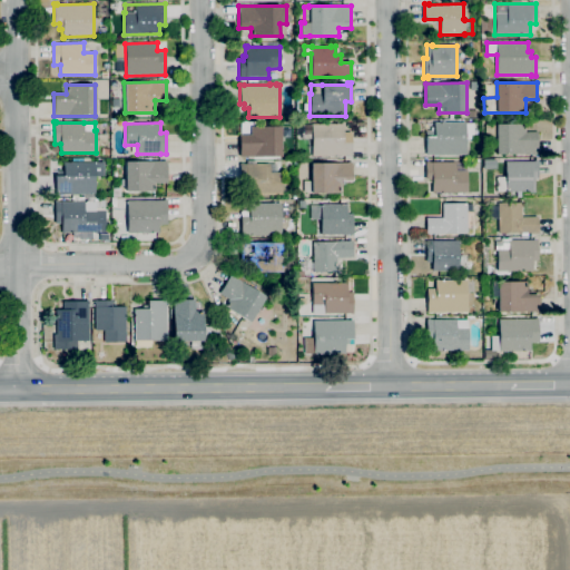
[(425,155),(425,137),(430,137),(430,131),(433,131),(433,124),(464,123),(465,154),(425,155)]
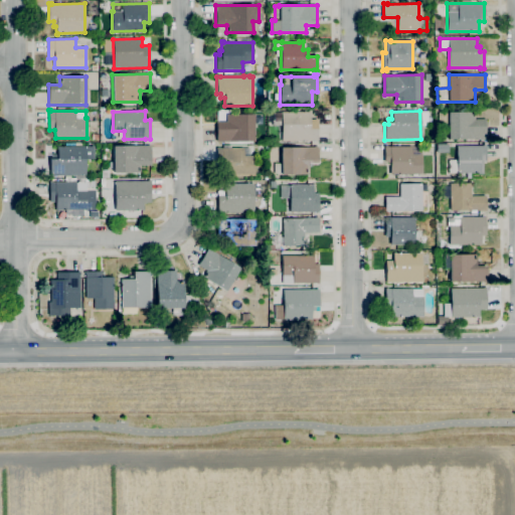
[(318,141),(281,141),(281,112),(310,112),(310,118),(317,118),(318,141)]
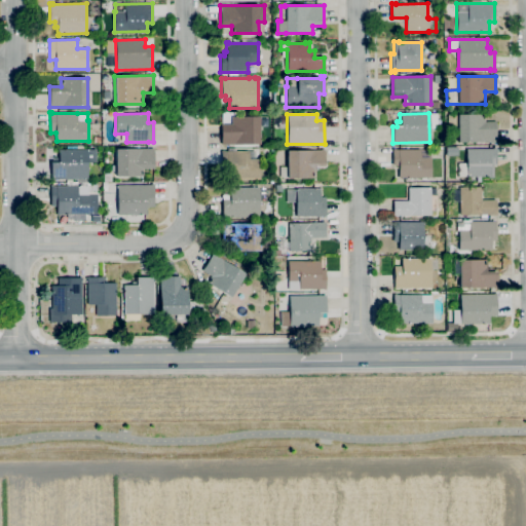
[(458,142),(457,114),(485,114),(485,121),(495,121),(496,141),(458,142)]
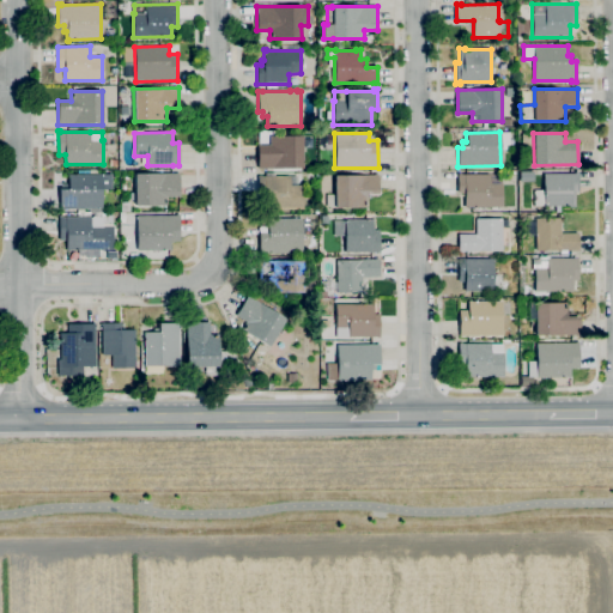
[(258,168),(258,144),(271,144),(271,137),(302,135),(302,168),(258,168)]
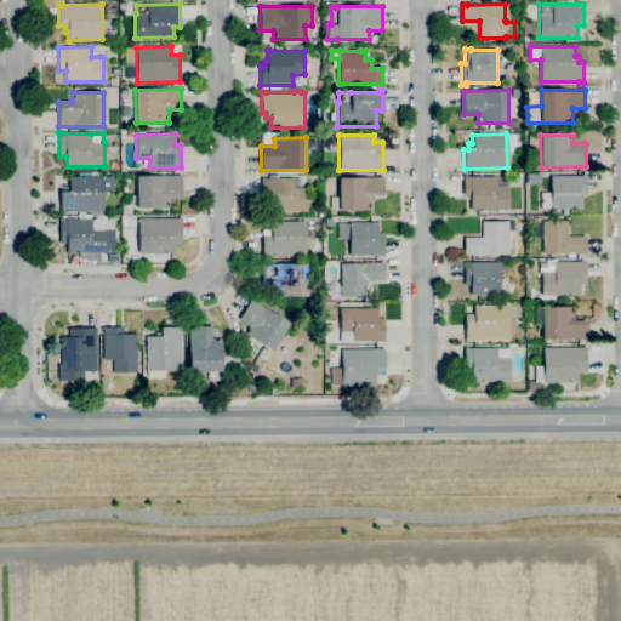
[(568,215),(563,215),(563,208),(541,208),(541,201),(543,201),(543,198),(541,198),(541,193),(551,193),(551,176),(582,175),(582,174),(586,174),(587,195),(582,195),(582,210),(576,210),(576,209),(568,209),(568,215)]
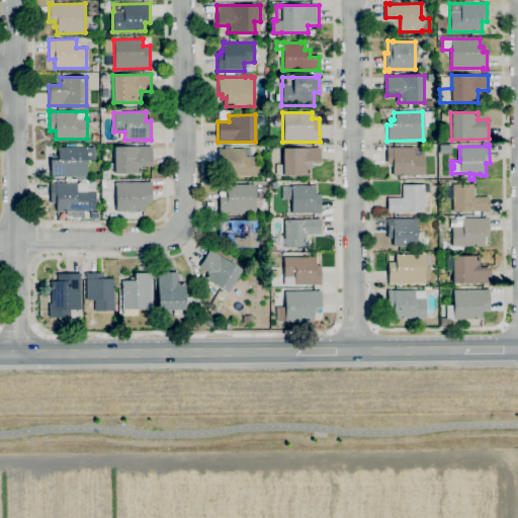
[(256,176),(224,176),(224,149),(224,146),(232,146),(232,149),(245,149),(245,157),(256,157),(256,176)]
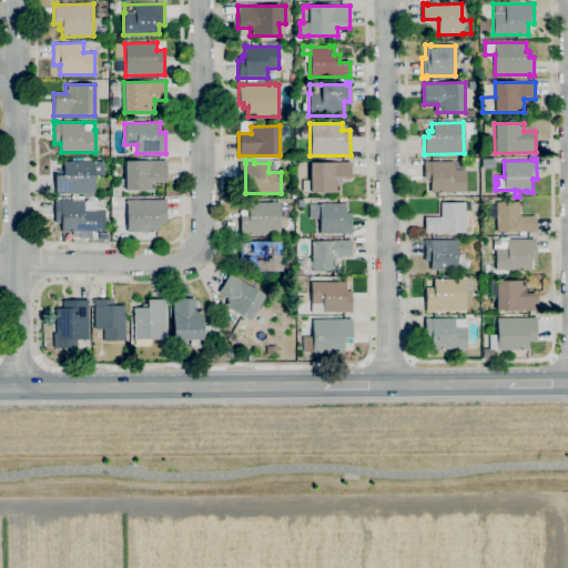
[(60,194),(54,194),(54,175),(57,175),(57,170),(63,170),(63,161),(103,161),(103,175),(94,175),(94,193),(60,193),(60,194)]
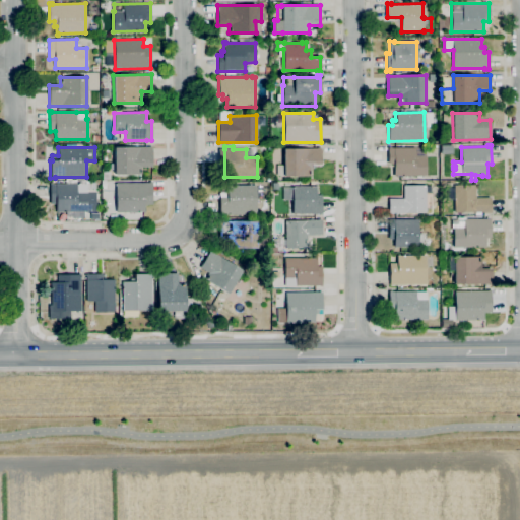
[(115,175),(114,147),(151,147),(151,167),(141,168),(141,175),(115,175)]
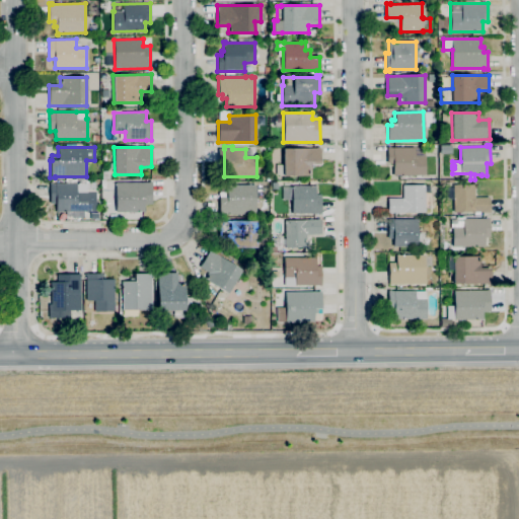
[(310,175),(283,175),(276,175),(276,165),(283,164),(283,148),(316,148),(316,147),(320,147),(320,163),(310,163),(310,175)]
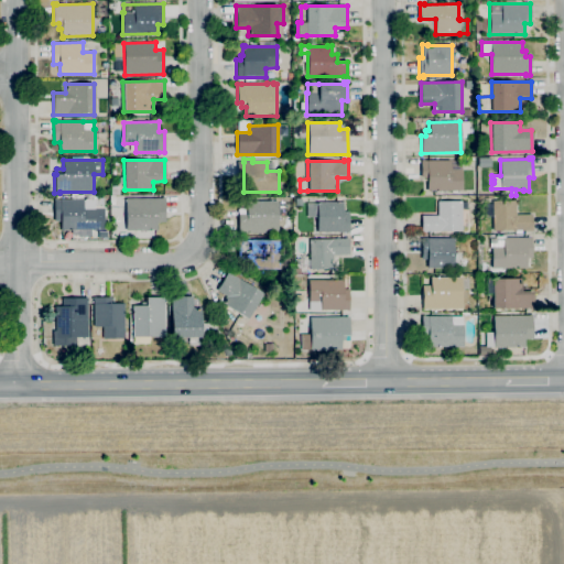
[(462,191),(426,191),(426,177),(421,177),(421,160),(451,160),(451,169),(462,169),(462,191)]
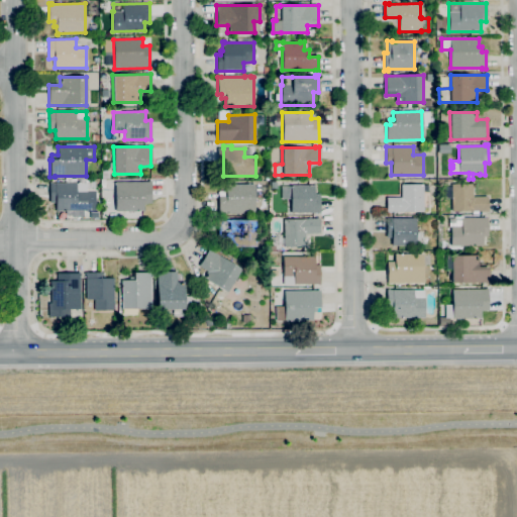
[(115,211),(115,182),(147,182),(147,181),(151,181),(151,203),(144,203),(144,210),(115,211)]
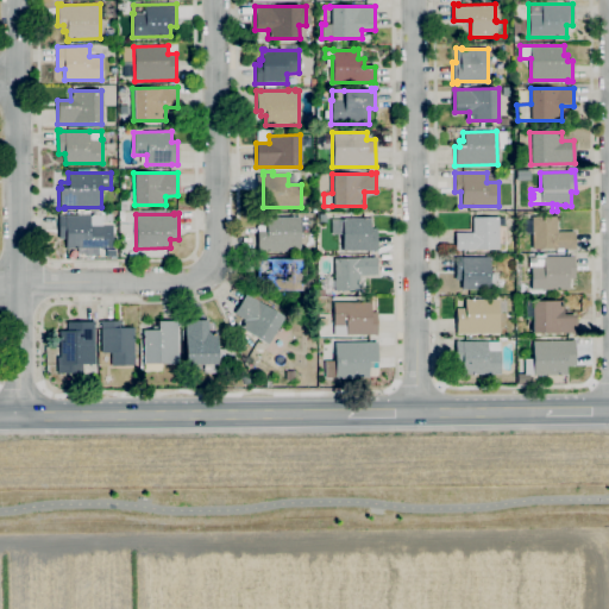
[(113,249),(66,249),(66,238),(60,238),(58,214),(62,214),(62,215),(90,215),(102,215),(102,225),(112,224),(113,249)]
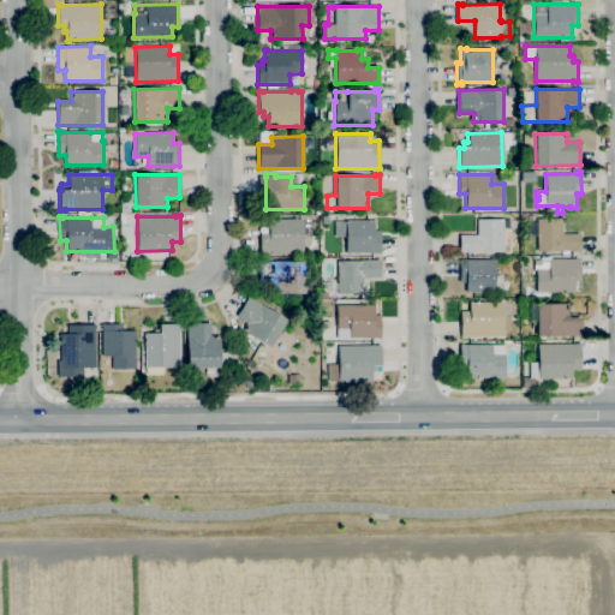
[(562,255),(562,251),(538,251),(537,236),(530,236),(529,222),(537,221),(537,219),(562,218),(563,233),(579,233),(580,250),(568,251),(568,255),(562,255)]
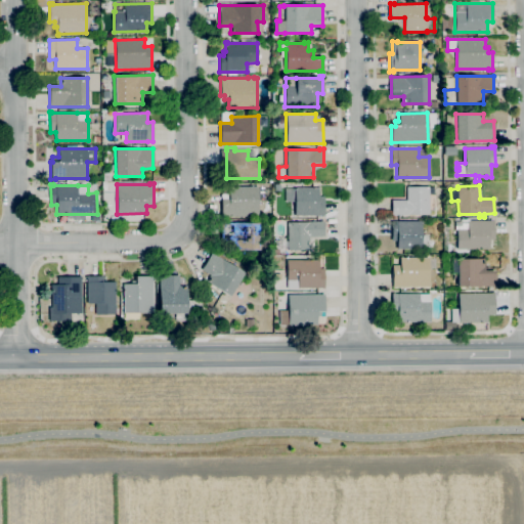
[(221,217),(220,199),(226,199),(226,186),(258,186),(258,216),(221,217)]
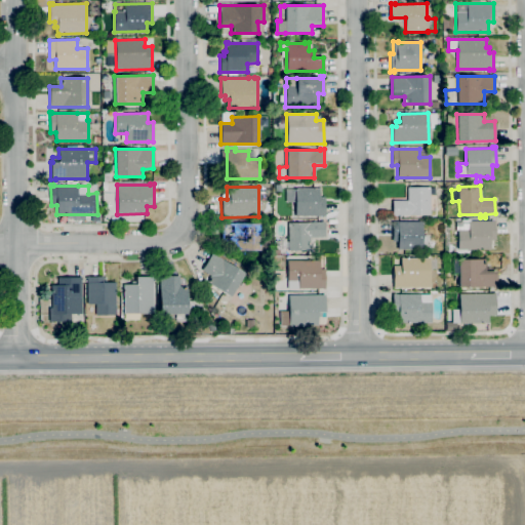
[(325,216),(295,216),(295,202),(286,202),(286,189),(295,189),(319,188),(319,196),(325,196),(325,216)]
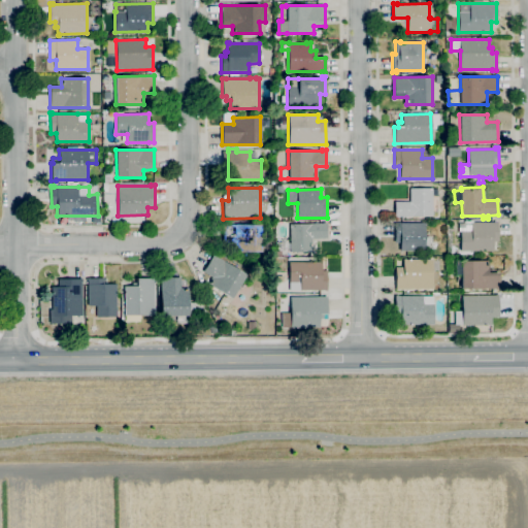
[(395,216),(395,201),(409,201),(409,189),(432,189),(432,216),(395,216)]
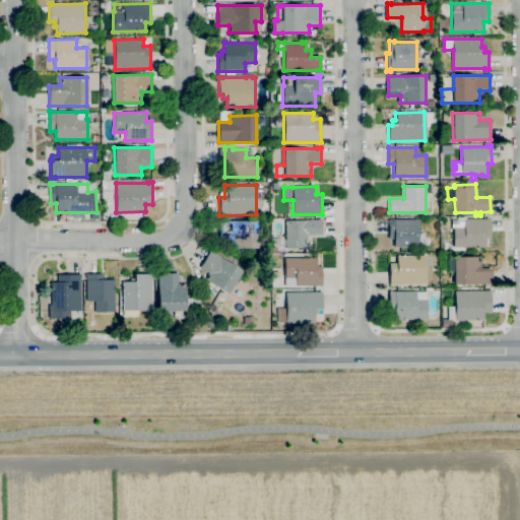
[(485,247),(452,248),(452,228),(463,228),(463,219),(488,218),(488,217),(491,217),(491,238),(485,238),(485,247)]
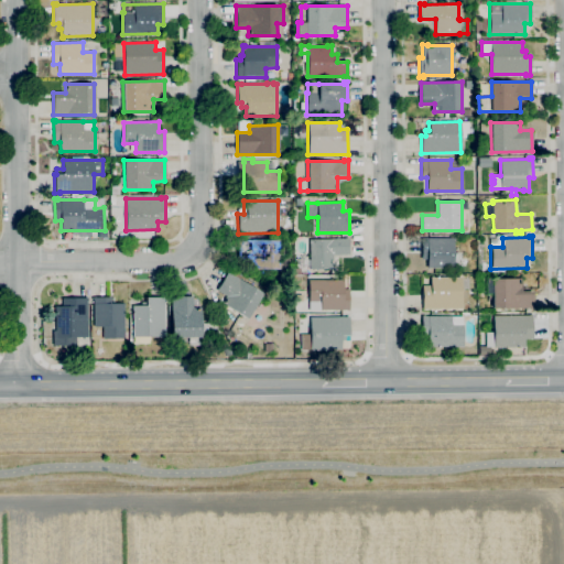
[(310,269),(310,268),(303,268),(302,260),(310,260),(310,239),(345,239),(344,238),(348,238),(348,255),(333,255),(333,269),(310,269)]
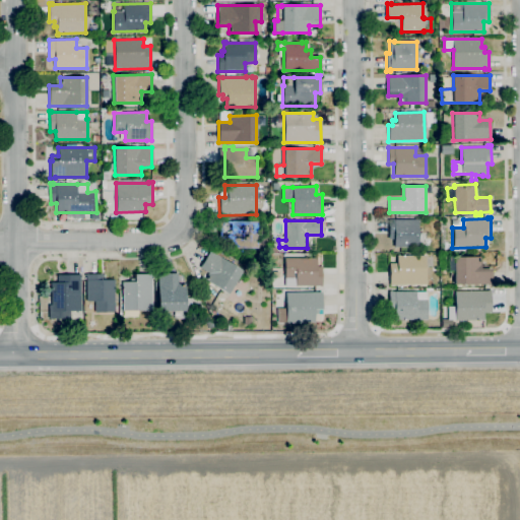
[(418,247),(394,247),(394,239),(388,239),(389,219),(418,219),(418,233),(424,233),(424,246),(418,246),(418,247)]
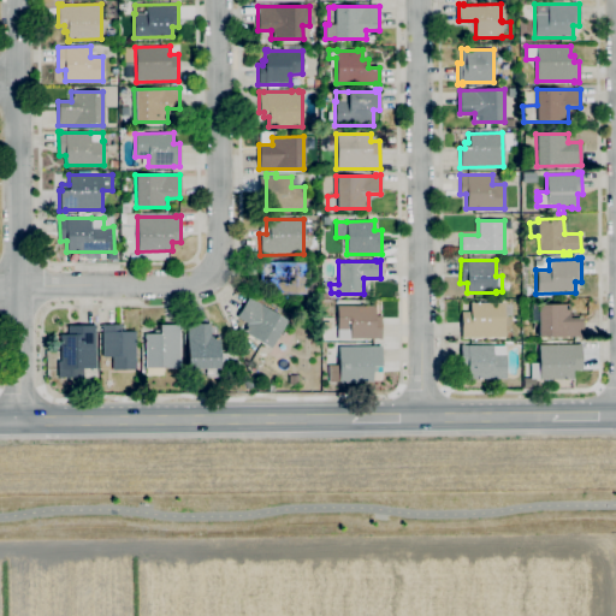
[(306,295),(278,295),(278,286),(260,286),(260,262),(304,261),(306,295)]
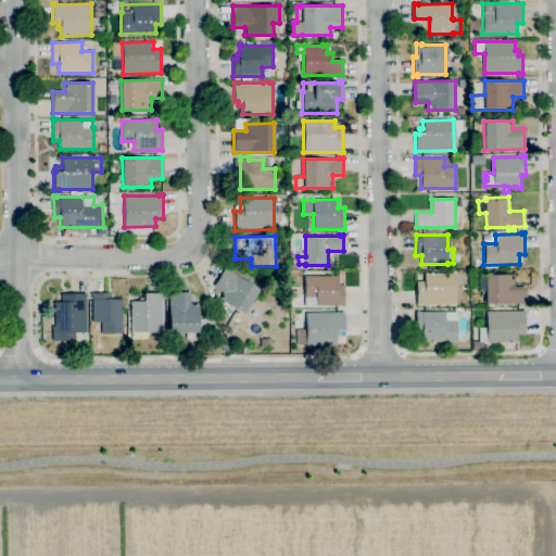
[(243,315),(218,299),(223,291),(214,286),(225,268),(260,289),(243,315)]
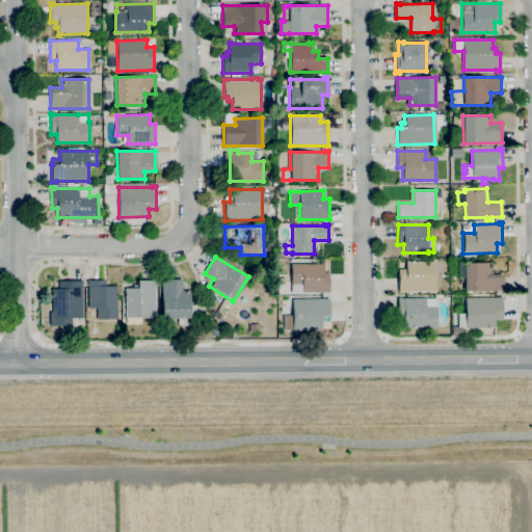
[(399,292),(399,273),(404,273),(404,269),(406,269),(406,261),(435,261),(435,291),(399,292)]
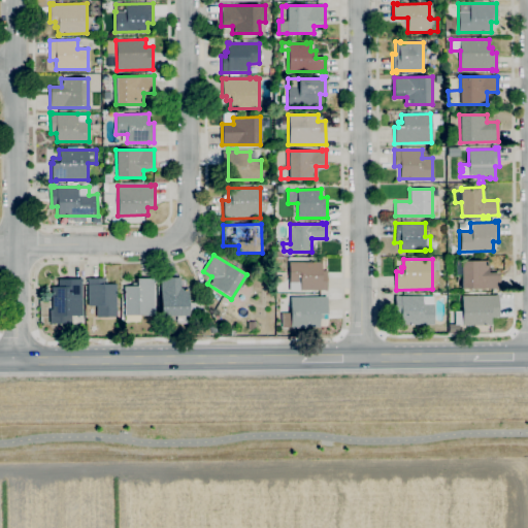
[(461,289),(461,261),(488,260),(488,272),(499,272),(499,288),(461,289)]
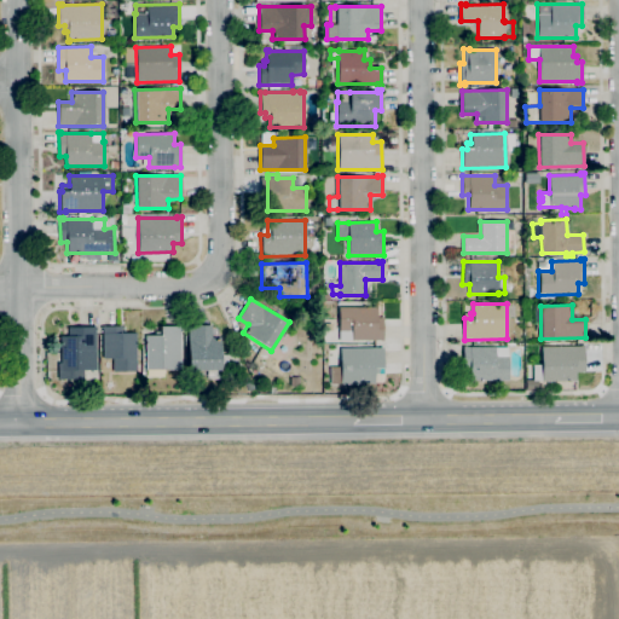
[(340,341),(339,307),(376,307),(376,317),(382,317),(383,340),(340,341)]
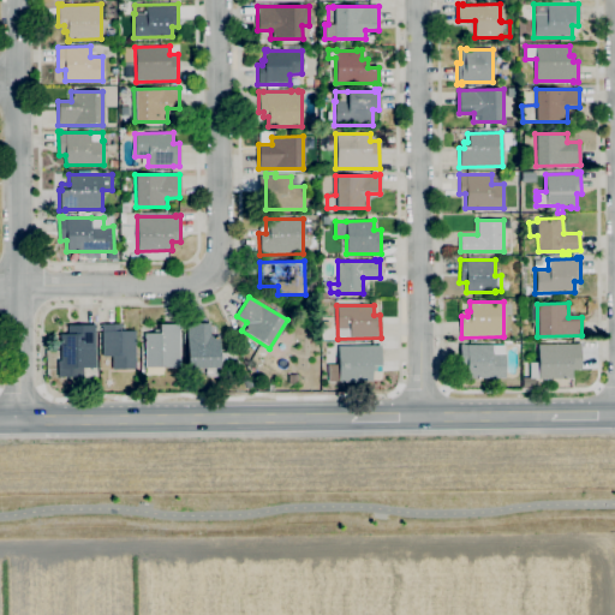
[(219,366),(218,338),(209,338),(209,322),(185,323),(186,368),(219,366)]
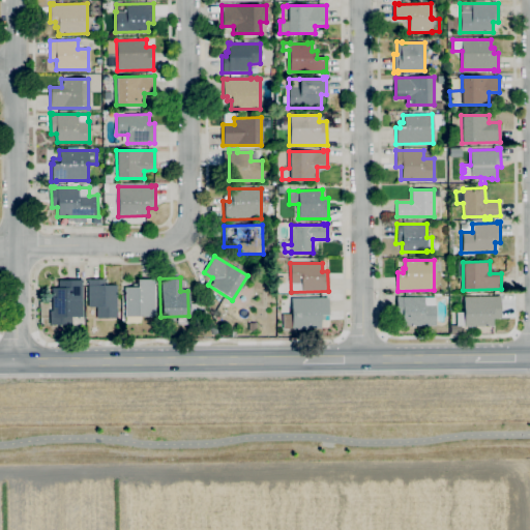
[(116,318),(96,317),(96,307),(88,307),(88,282),(87,282),(87,278),(105,280),(105,285),(116,285),(116,318)]
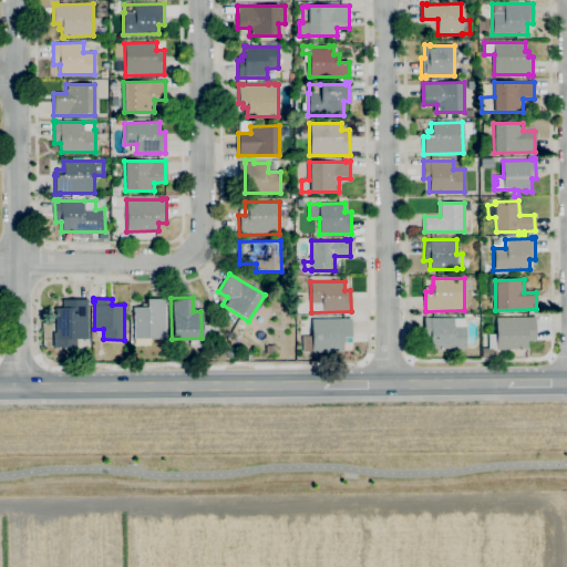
[(76,347),(53,347),(53,332),(55,332),(55,311),(55,308),(62,308),(62,299),(88,299),(88,339),(76,339),(76,347)]
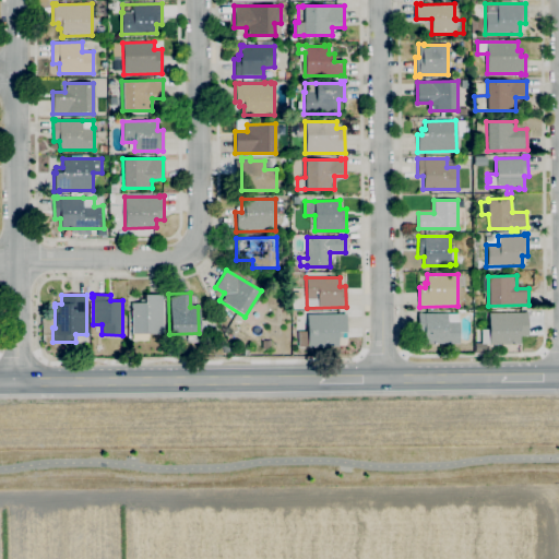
[(132,333),(131,302),(140,302),(140,299),(144,299),(144,295),(163,295),(164,333),(132,333)]
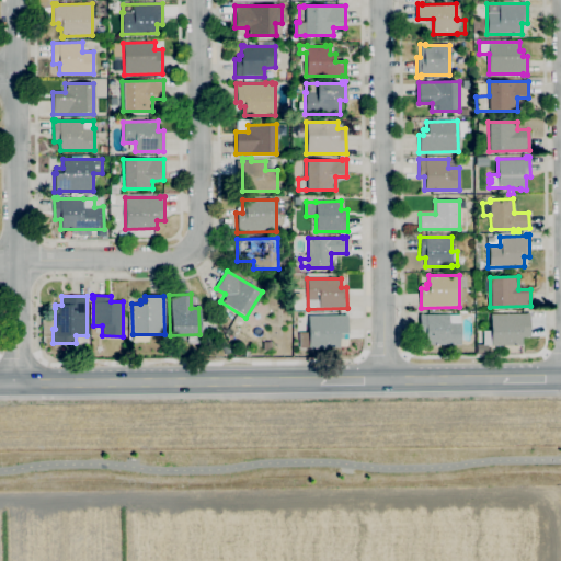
[(492,345),(483,345),(483,330),(491,330),(491,315),(529,313),(530,332),(524,332),(525,338),(522,338),(522,344),(492,345)]
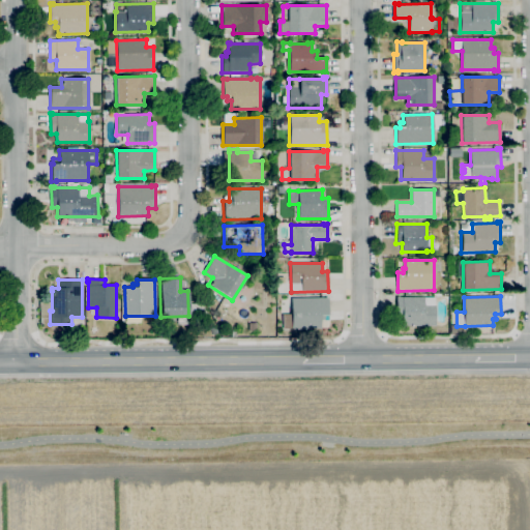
[(435,325),(402,325),(402,316),(396,316),(396,297),(435,297),(435,325)]
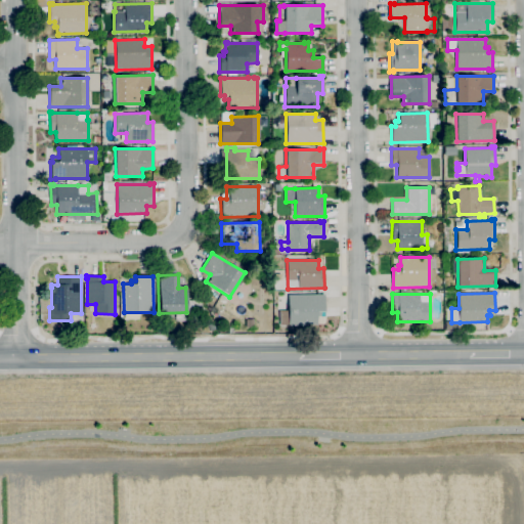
[(288,324),(279,325),(279,310),(289,310),(288,295),(324,295),(324,311),(320,311),(320,316),(317,316),(317,323),(288,324)]
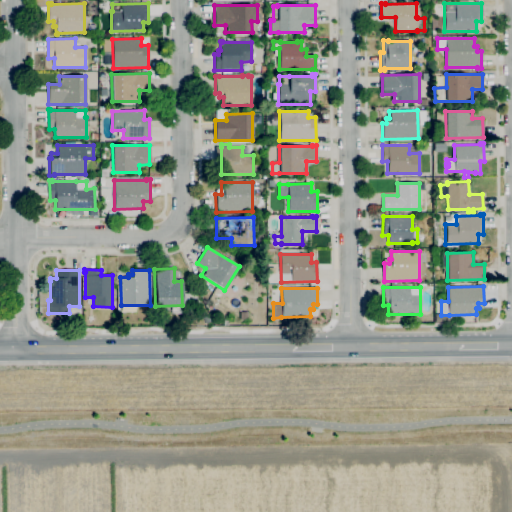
All buildings are outlined.
